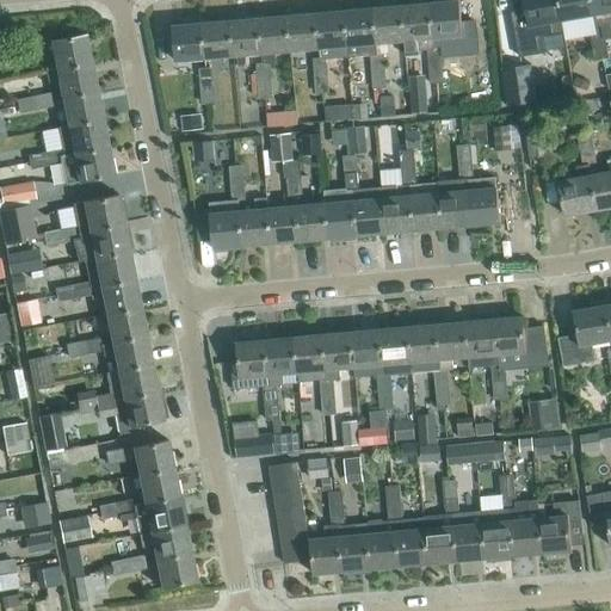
[(460,0),(431,2),(433,38),(463,36),(460,0)]
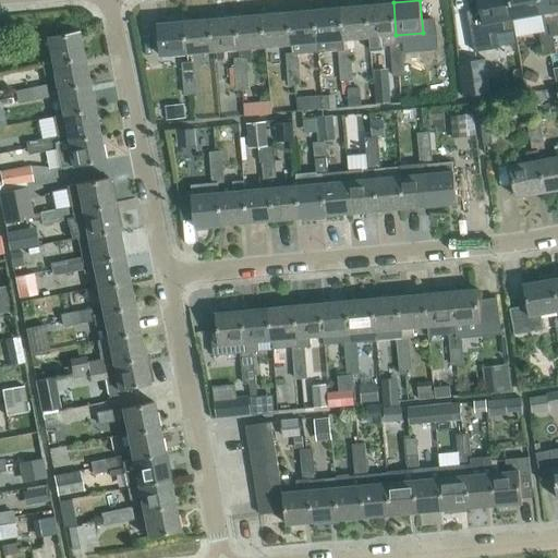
[(513,19),(509,0),(478,0),(483,24),(488,49),(499,47),(496,32),(514,28),(513,19)]
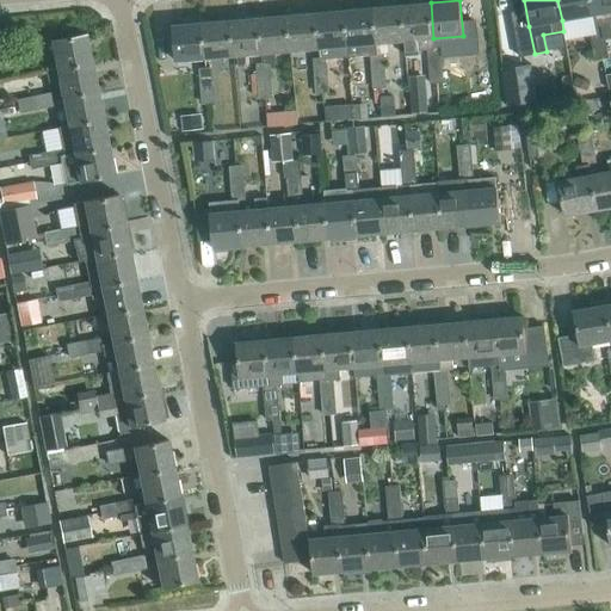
[(594,14),(591,0),(557,0),(562,20),(594,14)]
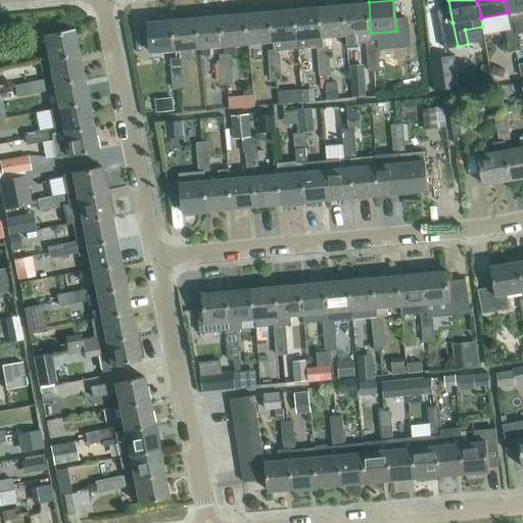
[(522,18),(522,0),(506,0),(509,12),(510,21),(515,20),(517,35),(522,33),(522,29),(521,19),(522,18)]
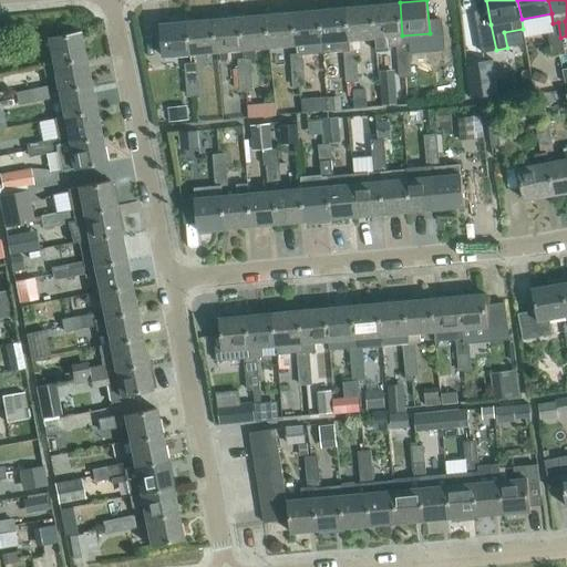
[(402,35),(400,2),(373,4),(375,38),(377,52),(389,51),(388,48),(397,47),(399,61),(410,60),(408,44),(403,45),(402,35)]
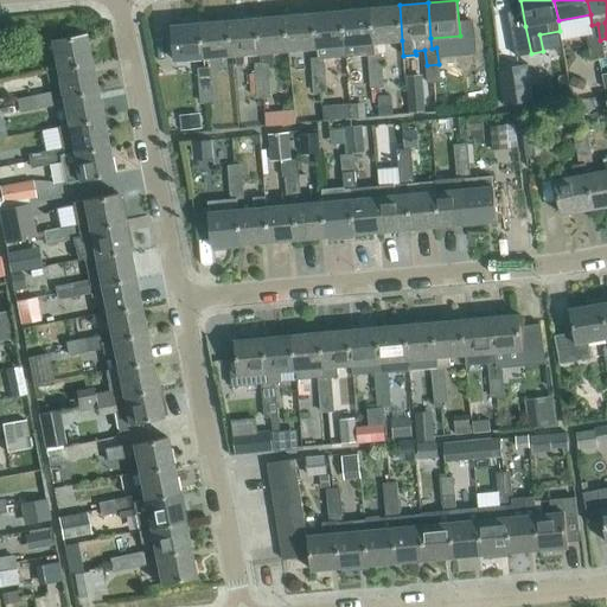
[(402,40),(400,5),(371,8),(374,43),(402,40)]
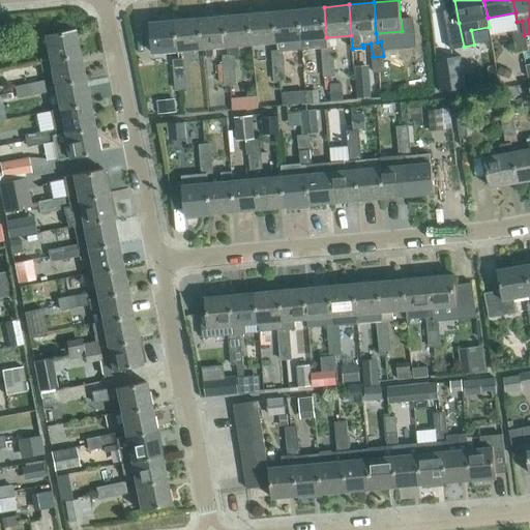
[(327,47),(326,37),(324,7),(299,9),(302,49),(321,48),(323,62),(333,61),(332,46),(327,47)]
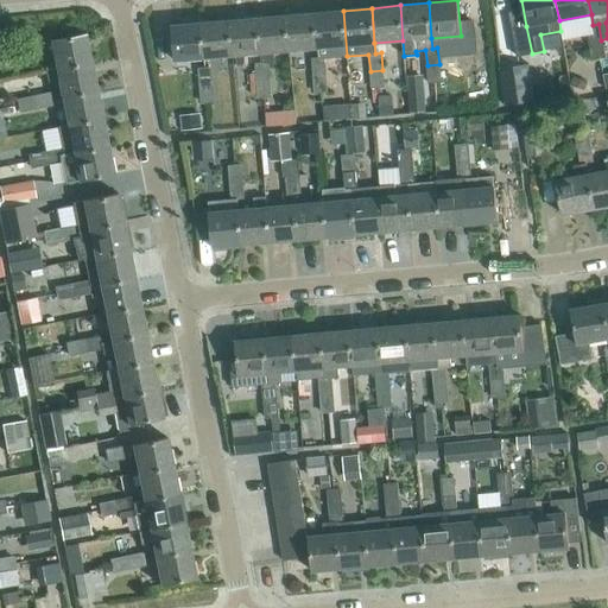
[(347,56),(343,11),(315,13),(318,48),(318,58),(324,58),(347,56)]
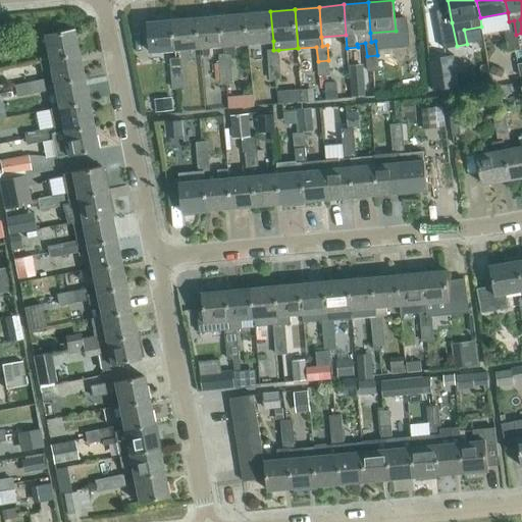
[(273,41),(270,11),(246,13),(249,43),(273,41)]
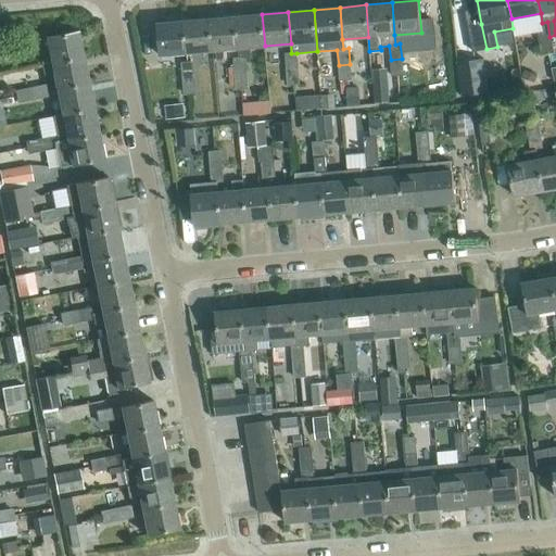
[(265,46),(262,14),(236,16),(239,48),(265,46)]
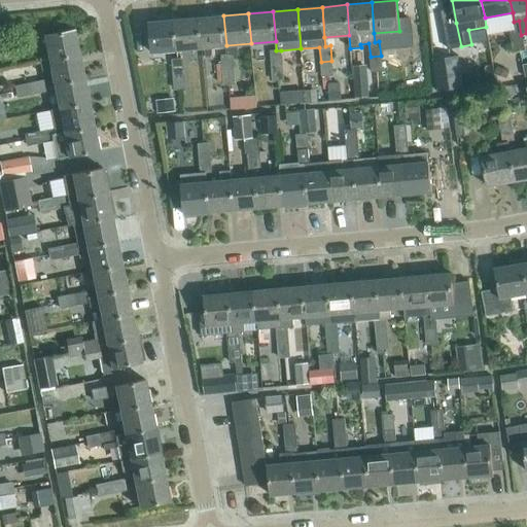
[(226,45),(223,15),(199,18),(202,48),(226,45)]
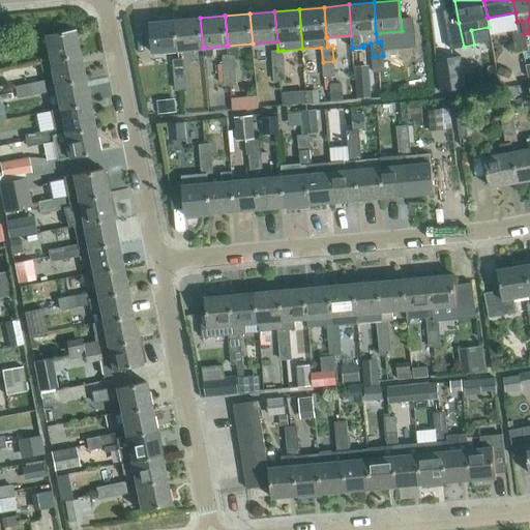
[(203,49),(200,18),(175,20),(178,51),(203,49)]
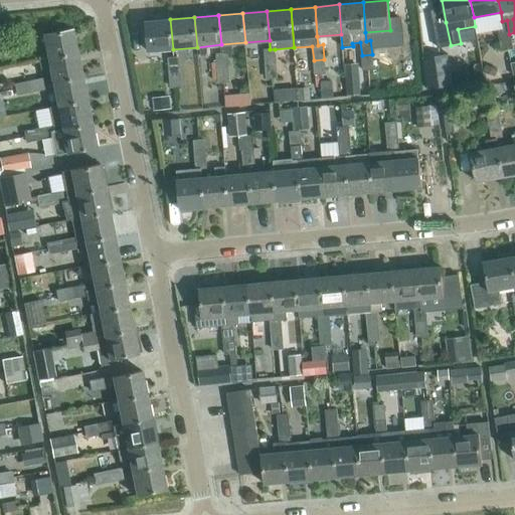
[(173,49),(170,19),(146,21),(148,51),(173,49)]
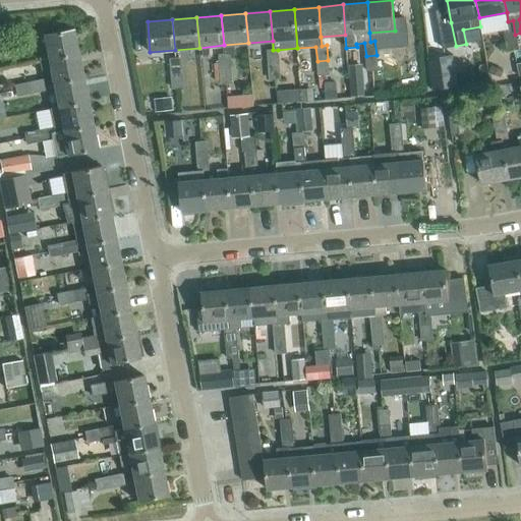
[(503,22),(505,37),(515,35),(513,20),(508,21),(503,22)]
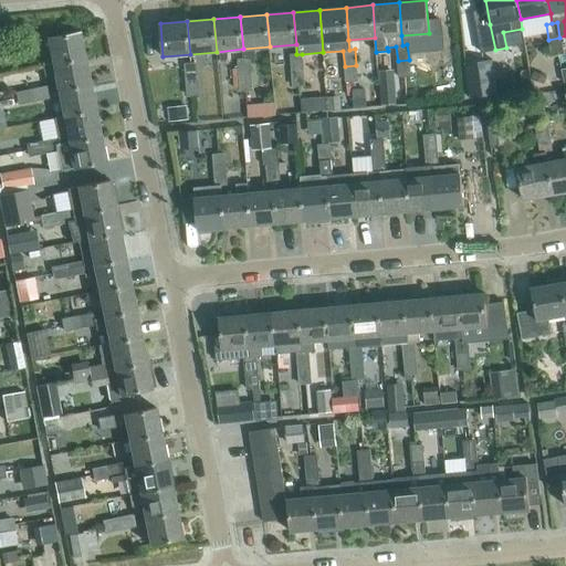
[(46,38),(38,40),(38,39),(21,42),(23,53),(49,49),(52,62),(52,64),(84,58),(79,31),(46,38)]
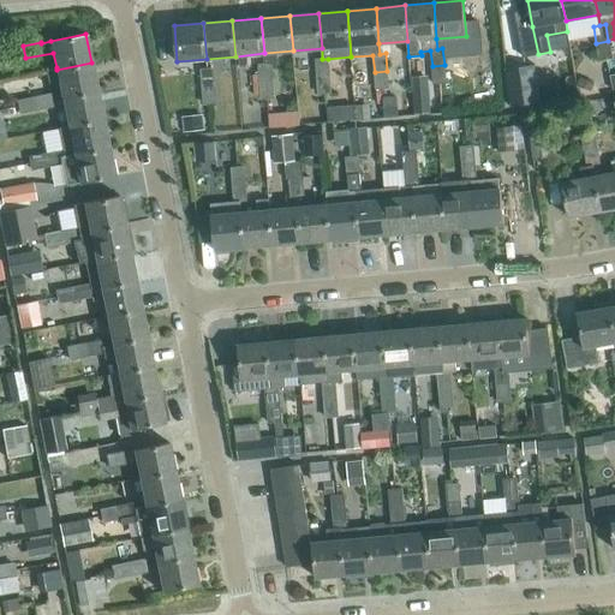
[(611,58),(608,41),(596,43),(599,60),(611,58)]
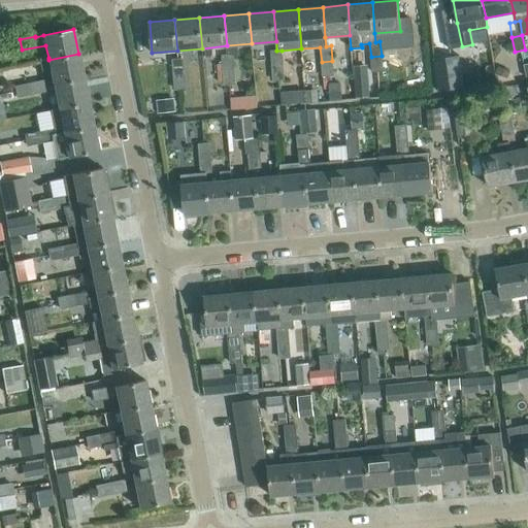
[(282,51),(276,51),(271,52),(272,66),(283,65),(282,51)]
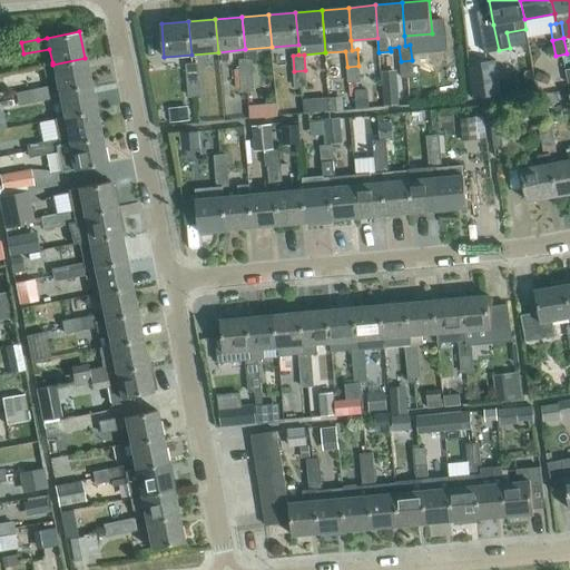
[(90,84),(85,58),(52,65),(52,62),(42,65),(45,77),(55,75),(58,90),(90,84)]
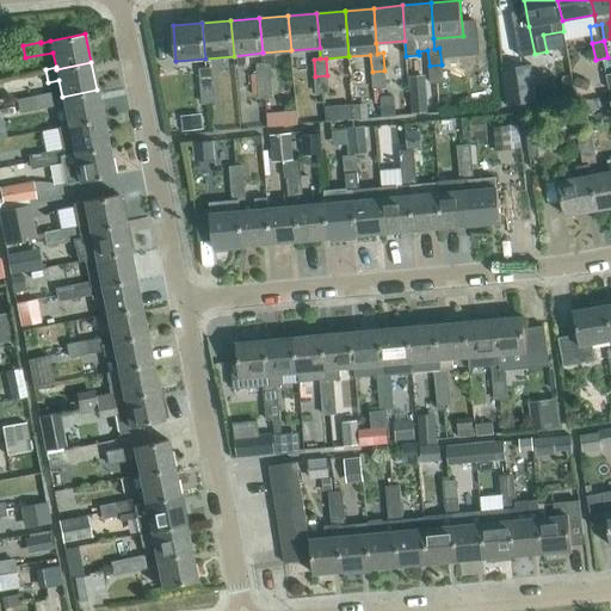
[(257,65),(258,81),(270,80),(269,63),(257,65)]
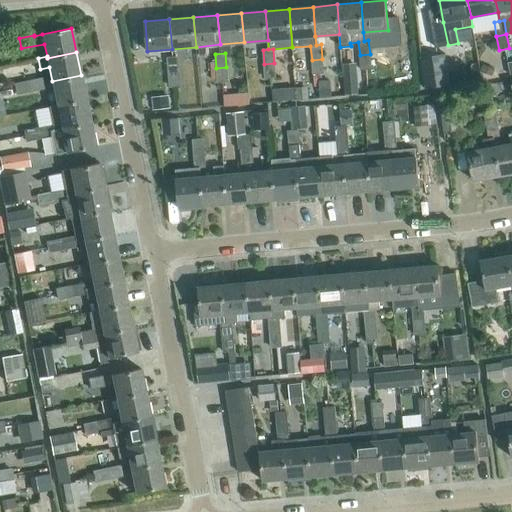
[(371,69),(370,54),(360,55),(361,70),(371,69)]
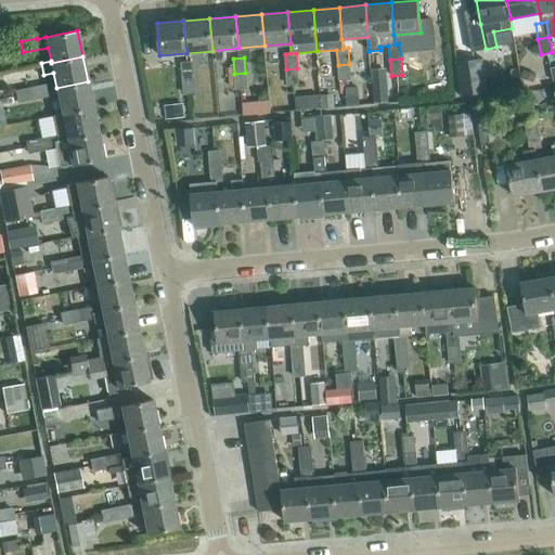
[(488,93),(483,59),(456,62),(461,98),(488,93)]
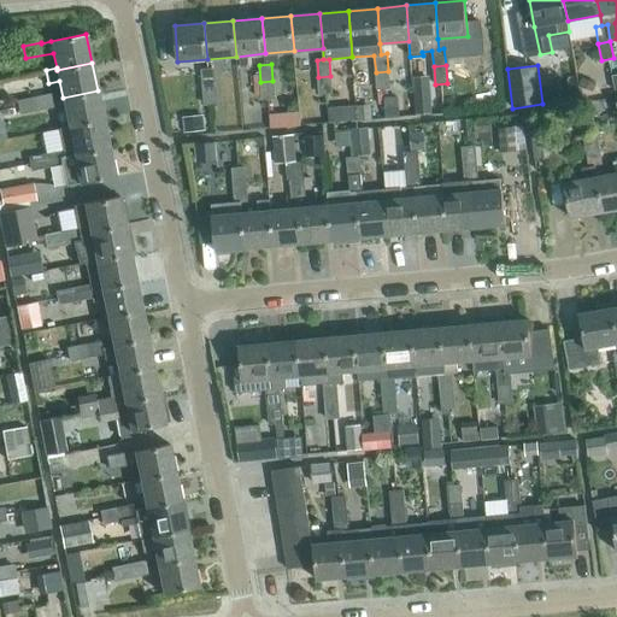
[(201,70),(203,87),(216,86),(213,69),(201,70)]
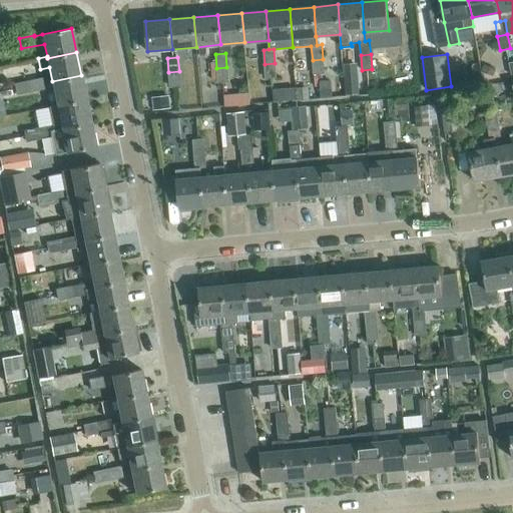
[(324,73),(323,59),(313,60),(314,74),(324,73)]
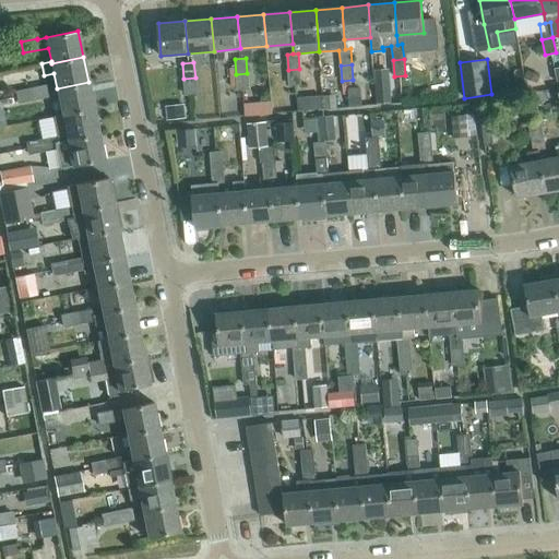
[(300,84),(299,69),(288,70),(289,85),(300,84)]
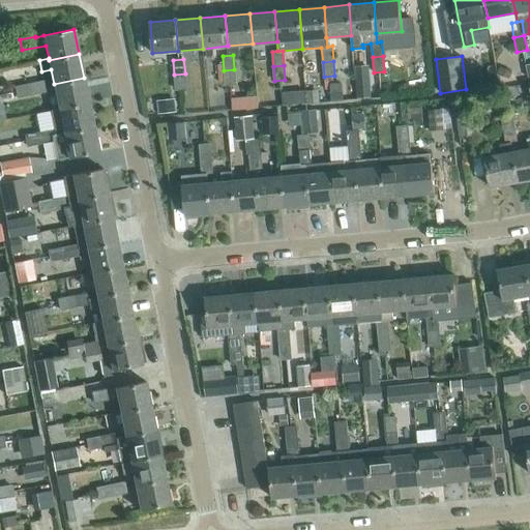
[(500,67),(497,72),(508,77),(510,71),(500,67)]
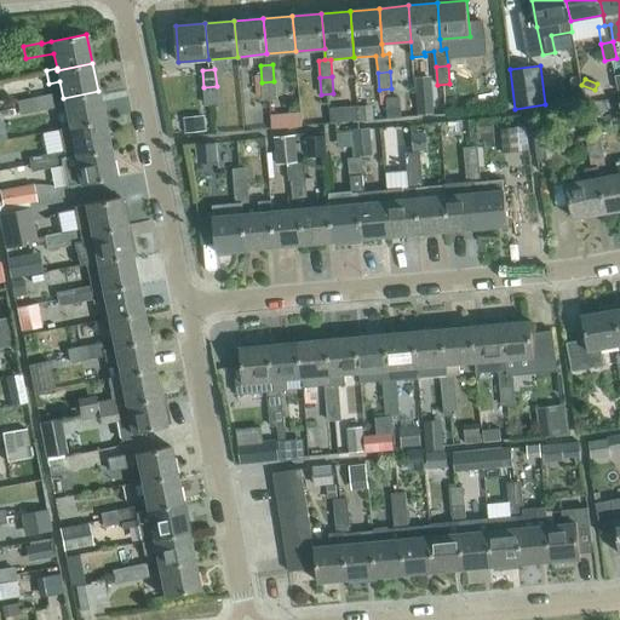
[(276,98),(274,81),(262,82),(263,99),(276,98)]
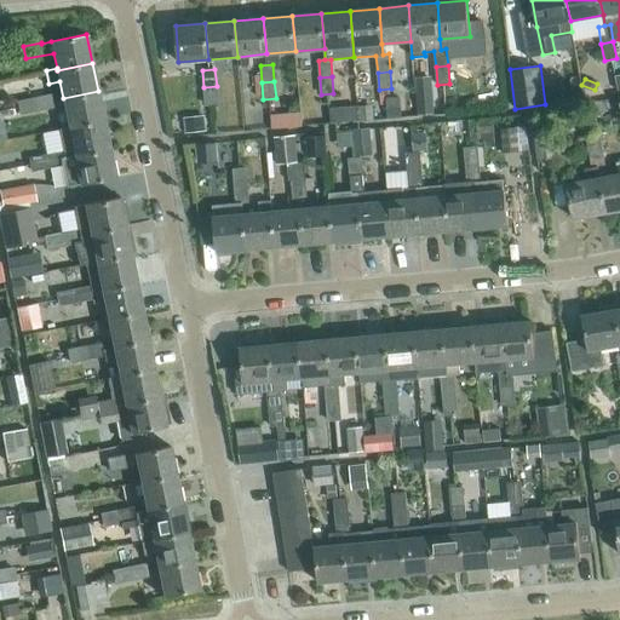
[(218,104),(217,86),(204,87),(206,104),(218,104)]
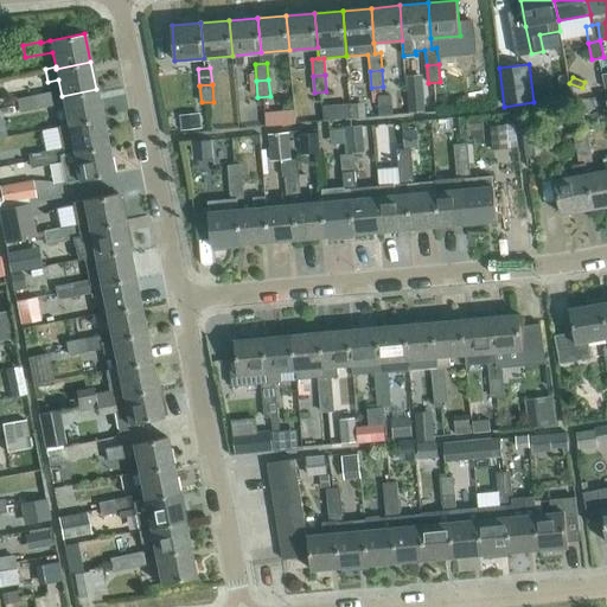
[(421,110),(420,87),(408,88),(409,112),(421,110)]
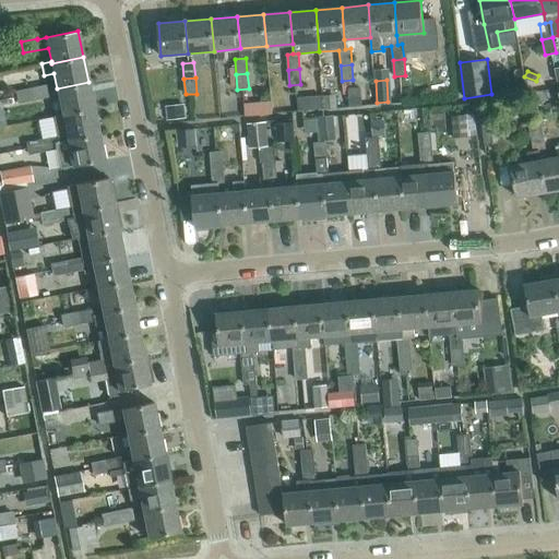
[(94,108),(88,82),(57,88),(62,115),(94,108)]
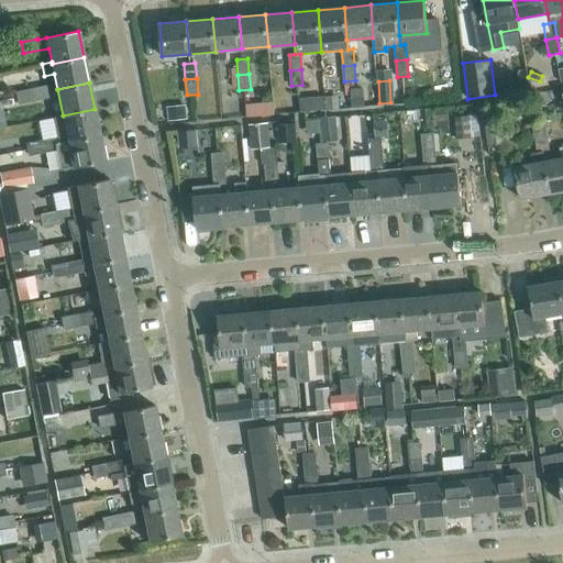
[(46,86),(31,88),(33,100),(48,97),(46,86)]
